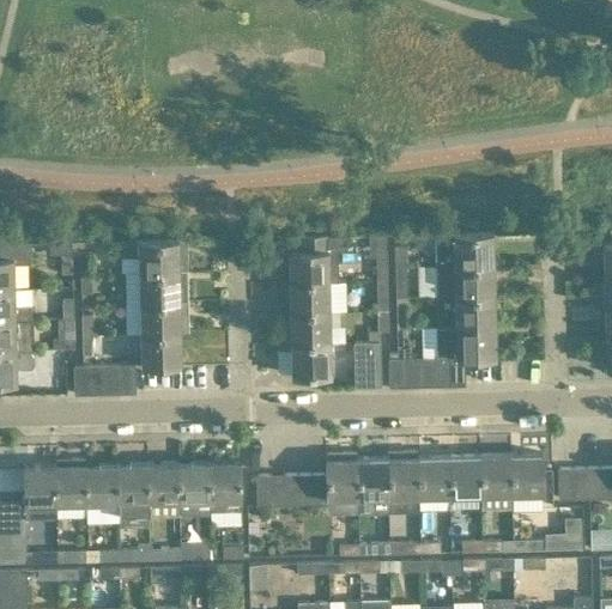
[(494,235),(436,236),(437,267),(495,266),(494,235)]
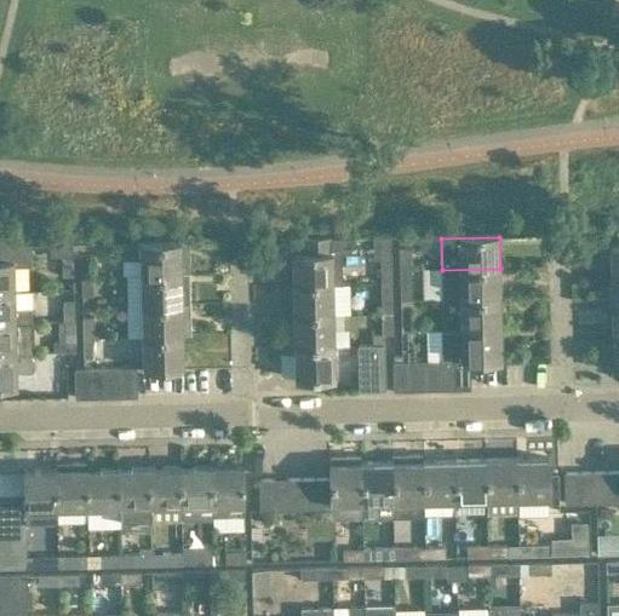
[(355,248),(355,246),(355,241),(303,242),(303,255),(292,257),(292,258),(285,259),(286,275),(292,276),(293,287),(334,287),(334,286),(343,286),(343,255),(348,255),(353,253),(355,248)]
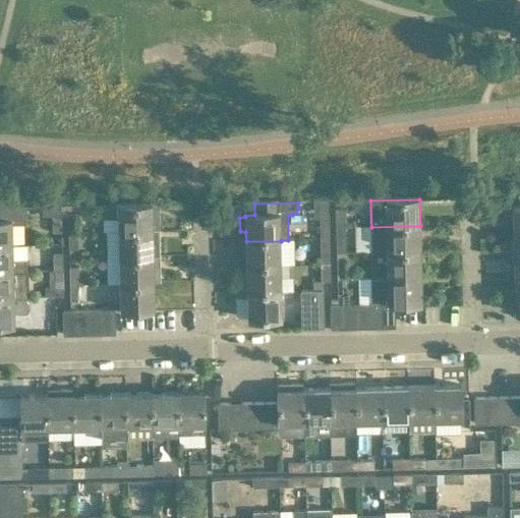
[(153,206),(124,207),(104,207),(104,220),(118,220),(118,233),(119,233),(153,232),(153,231),(159,230),(158,219),(153,218),(153,206)]
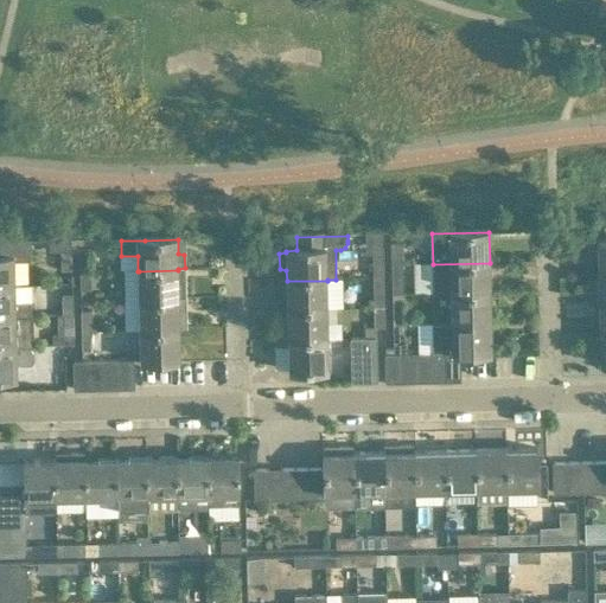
[(72,242),(49,243),(56,252),(56,254),(62,254),(62,273),(72,273),(72,252),(72,242)]
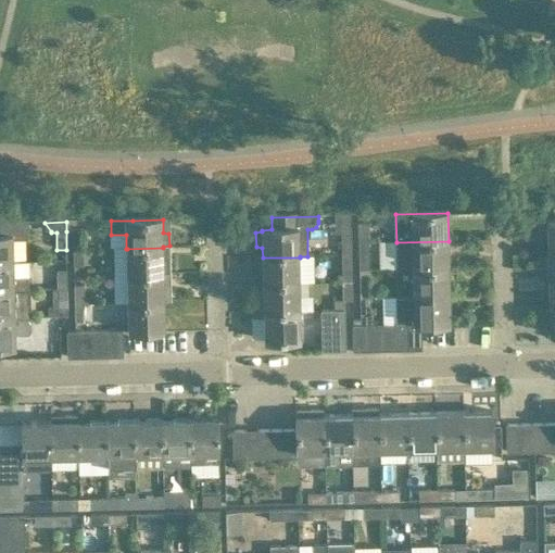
[(29,241),(29,236),(28,223),(0,224),(0,237),(0,236),(0,264),(14,264),(14,241),(29,241)]
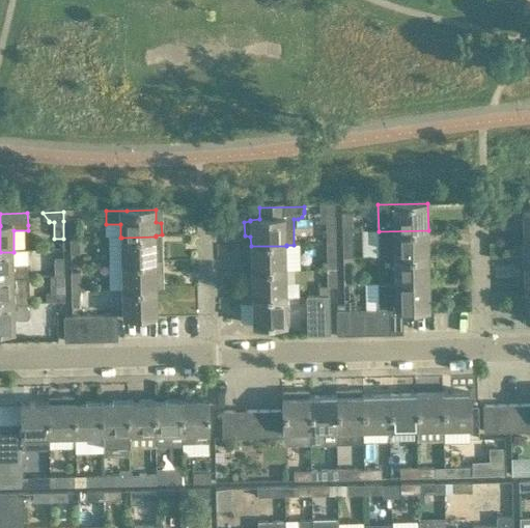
[(353,215),(343,215),(343,232),(353,232),(353,215)]
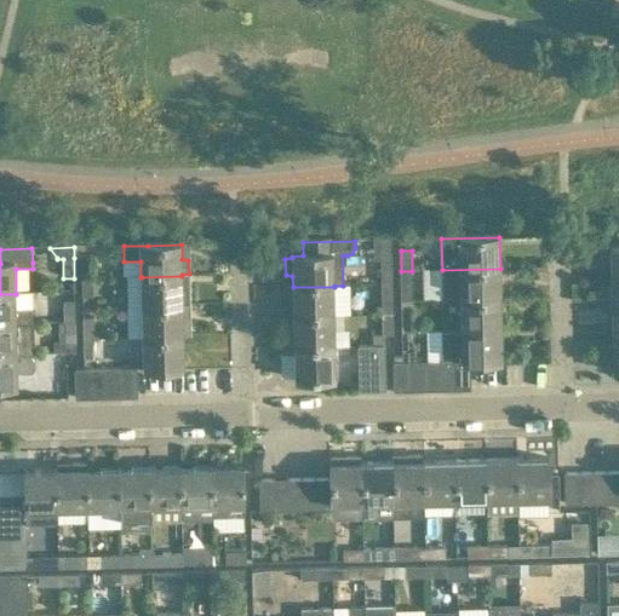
[(93,278),(92,258),(82,258),(82,278),(93,278)]
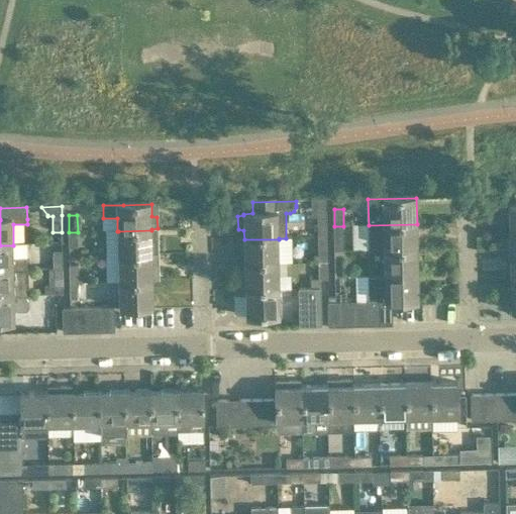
[(318,238),(327,238),(327,218),(318,218),(318,238)]
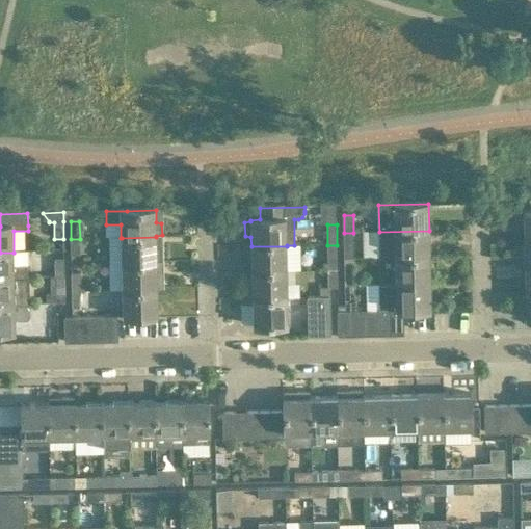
[(429,231),(379,232),(379,259),(429,258),(429,231)]
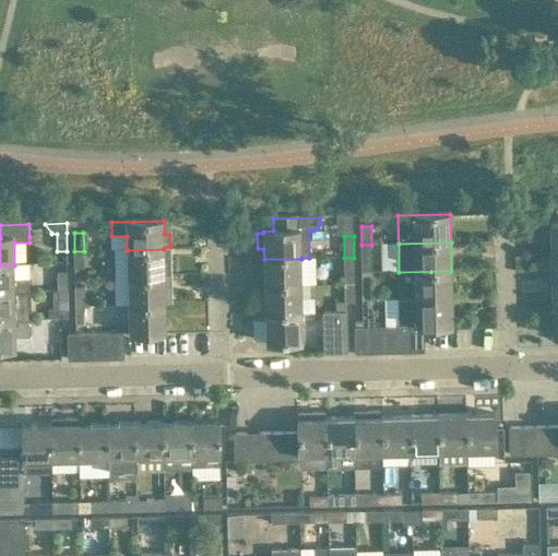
[(371,262),(371,245),(361,245),(361,262),(371,262)]
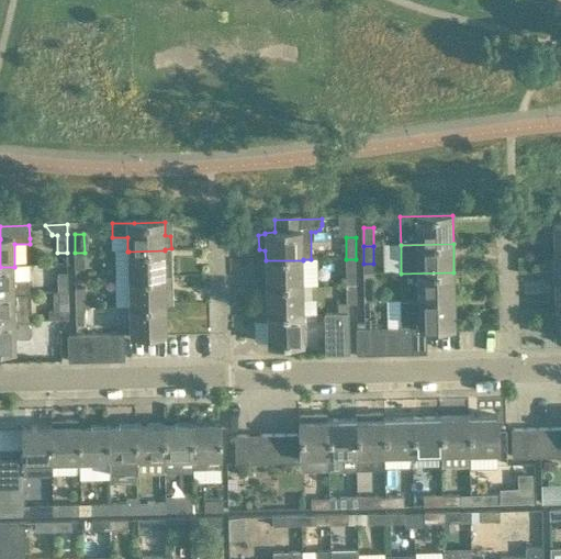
[(165,258),(165,250),(128,252),(128,280),(166,279),(171,272),(171,264),(165,258)]
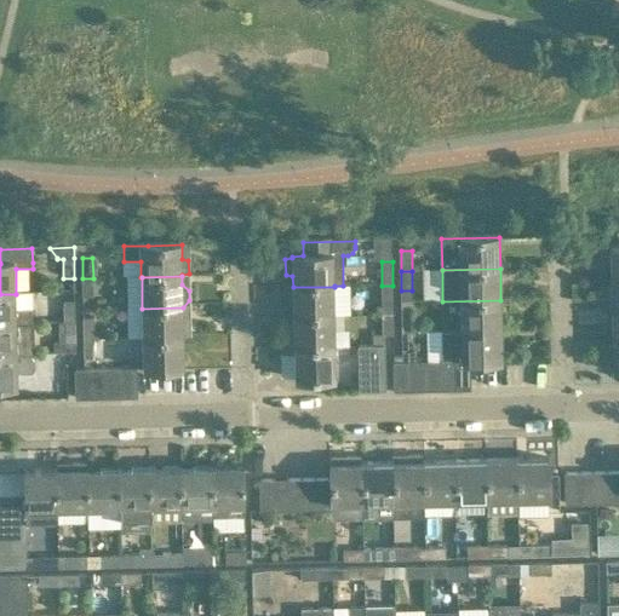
[(93,299),(93,278),(82,278),(84,299),(93,299)]
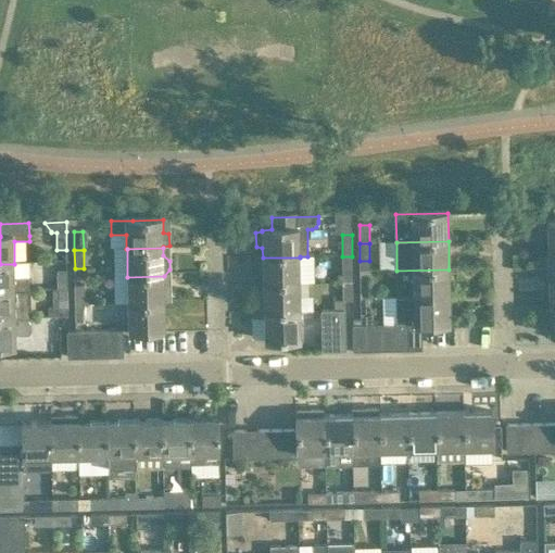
[(343,285),(353,285),(352,256),(342,256),(343,285)]
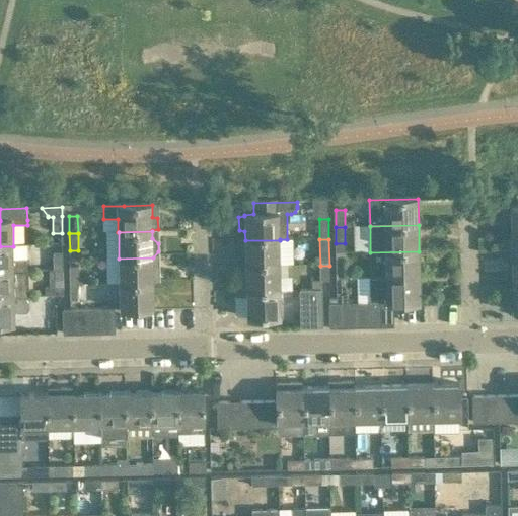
[(280,267),(280,240),(245,240),(245,268),(280,267)]
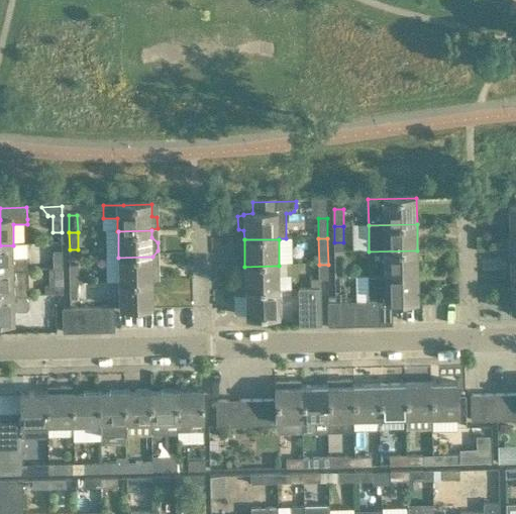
[(13,258),(13,245),(0,245),(0,272),(13,272),(27,272),(27,258),(13,258)]
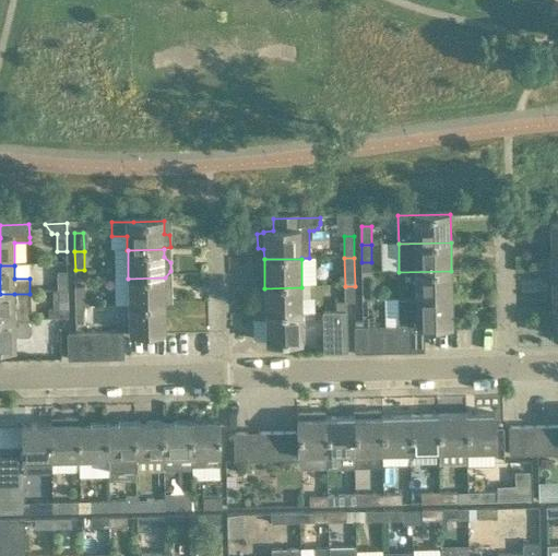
[(452,298),(451,271),(399,272),(400,286),(415,286),(415,299),(452,298)]
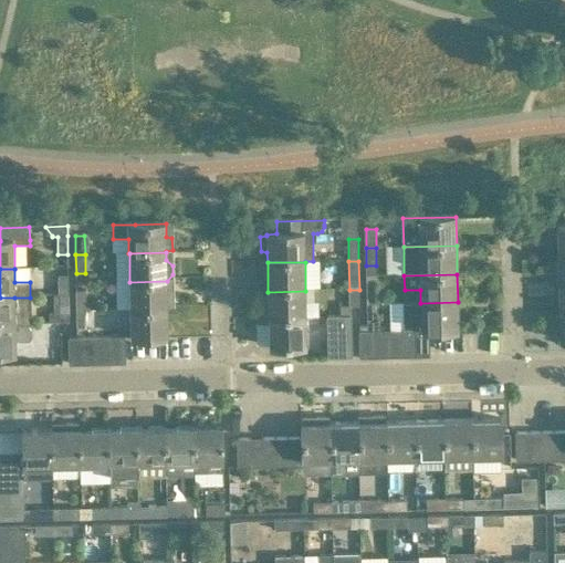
[(367,304),(377,304),(376,275),(366,277),(367,304)]
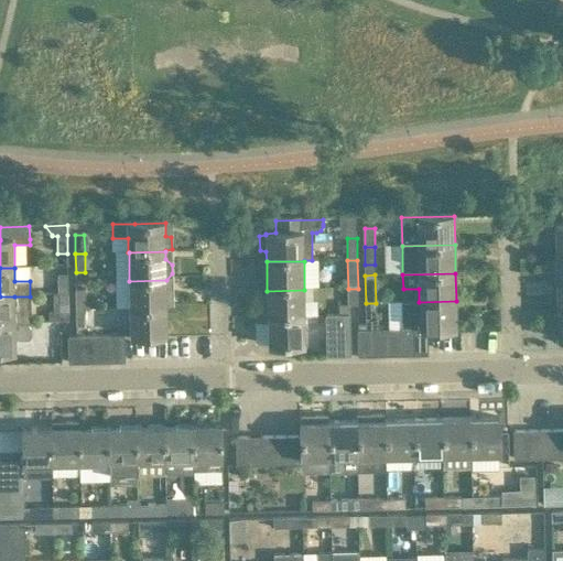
[(67,277),(58,277),(58,295),(68,295),(67,277)]
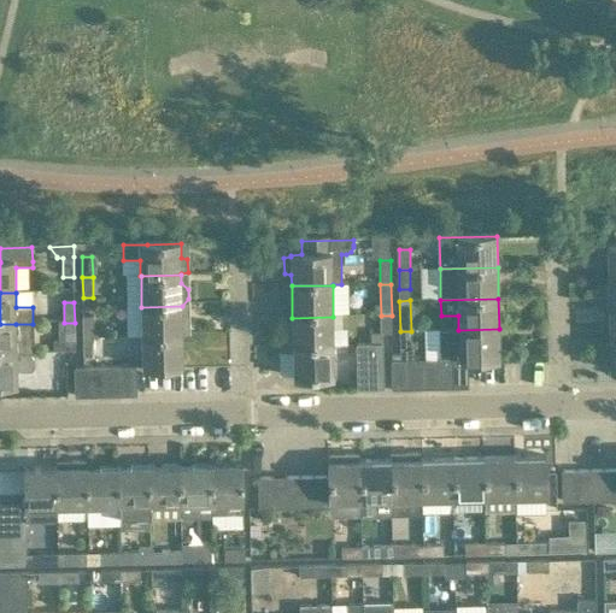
[(142,337),(182,336),(189,334),(189,320),(182,319),(182,306),(141,307),(142,337)]
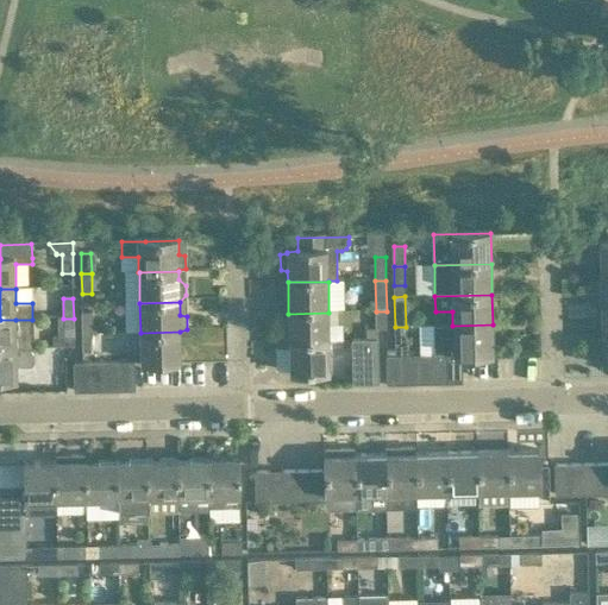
[(387,331),(387,312),(376,312),(376,331),(387,331)]
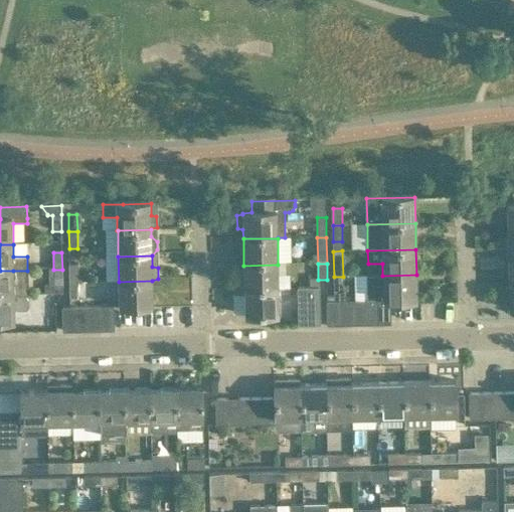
[(279,290),(278,265),(243,266),(244,291),(279,290)]
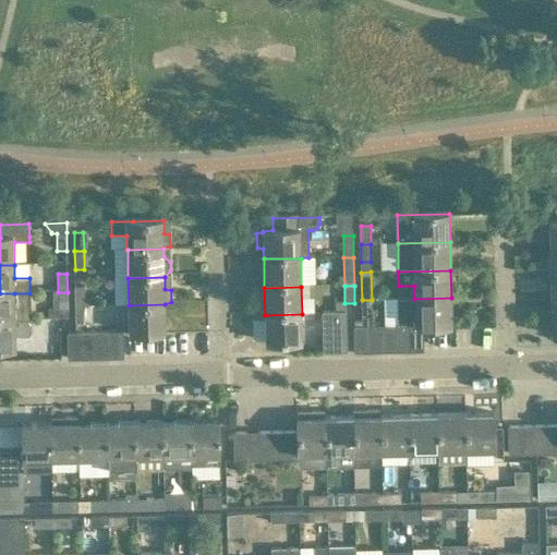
[(75,289),(75,306),(85,306),(84,289),(75,289)]
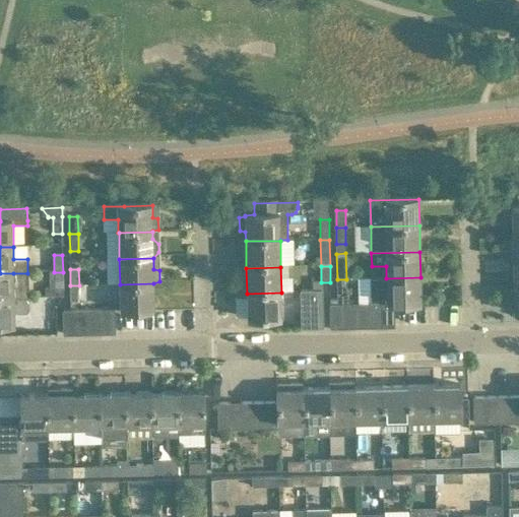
[(0,273),(0,300),(14,300),(14,299),(13,273),(0,273)]
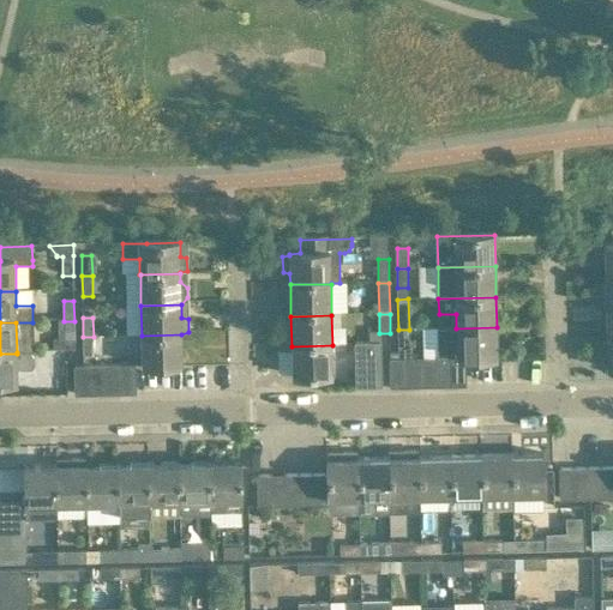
[(498,358),(497,327),(456,328),(439,330),(439,360),(450,360),(466,358),(466,360),(498,358)]
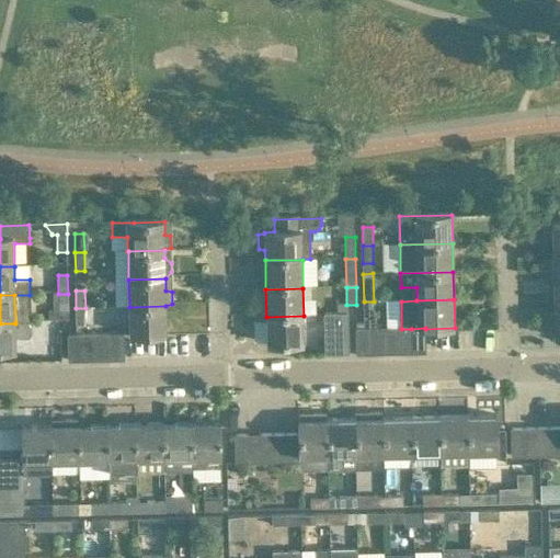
[(374,329),(374,302),(364,302),(364,323),(356,323),(356,330),(370,329),(374,329)]
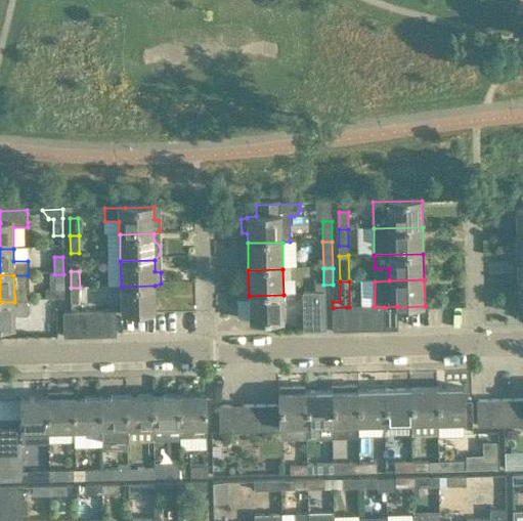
[(156,313),(155,286),(121,287),(121,314),(156,313)]
